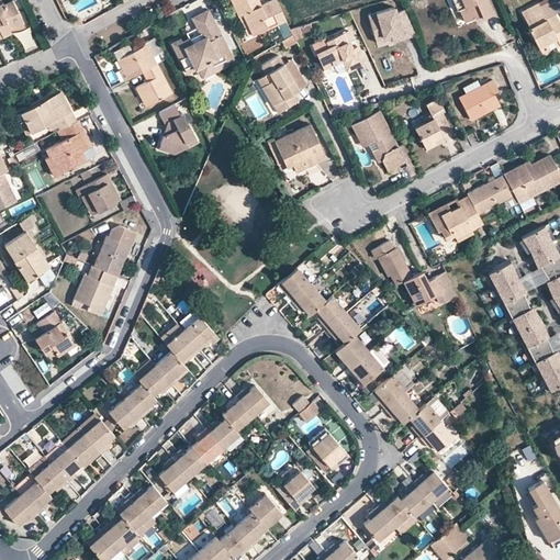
[(256,36),(287,21),(276,0),(271,0),(260,6),(256,7),(254,2),(258,0),(230,0),(239,18),(243,15),(246,14),(256,36)]
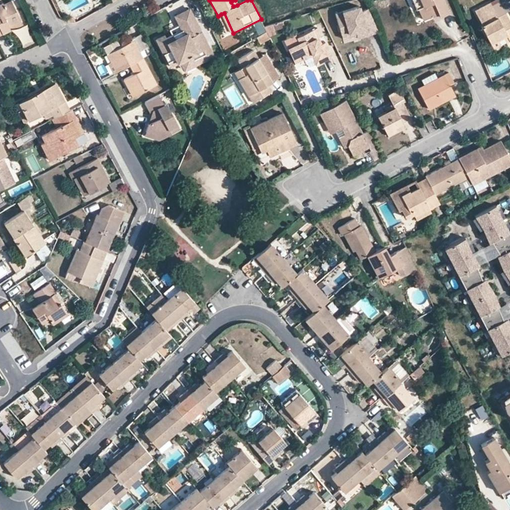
[(421,5),(425,16),(441,10),(441,12),(449,9),(445,0),(416,0),(419,6),(421,5)]
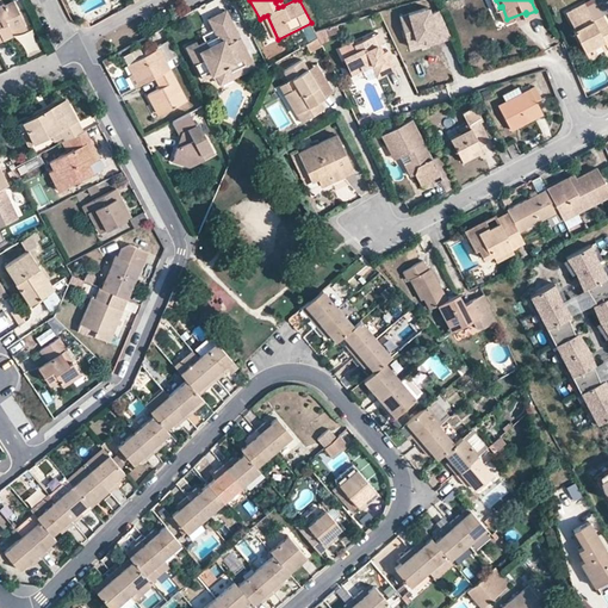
[(595,0),(591,0),(585,4),(594,19),(603,14),(595,0)]
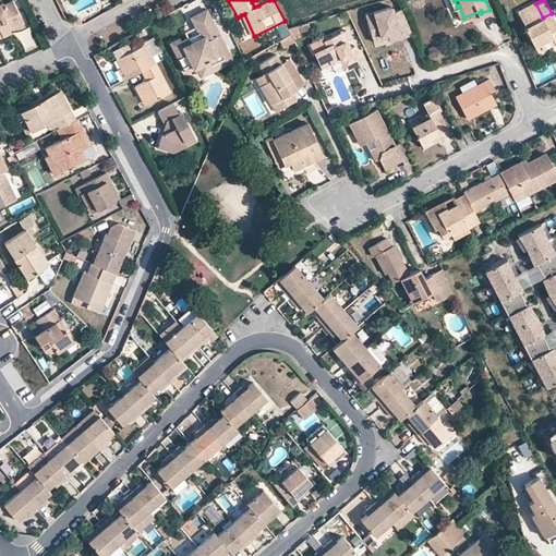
[(0,38),(25,27),(13,2),(4,7),(3,4),(0,5),(0,38)]
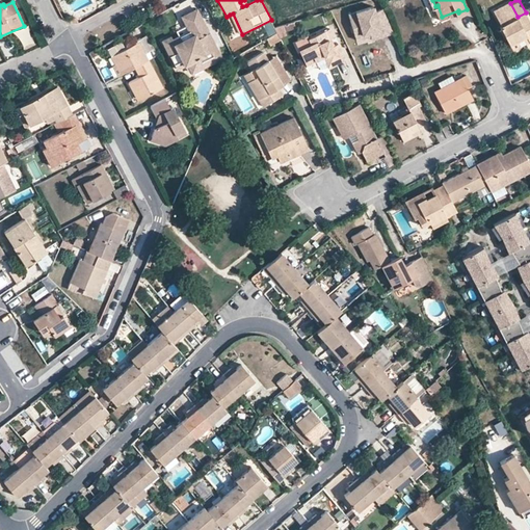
[(501,26),(511,46),(520,42),(528,36),(529,38),(529,20),(526,12),(518,17),(510,3),(495,11),(503,26),(501,26)]
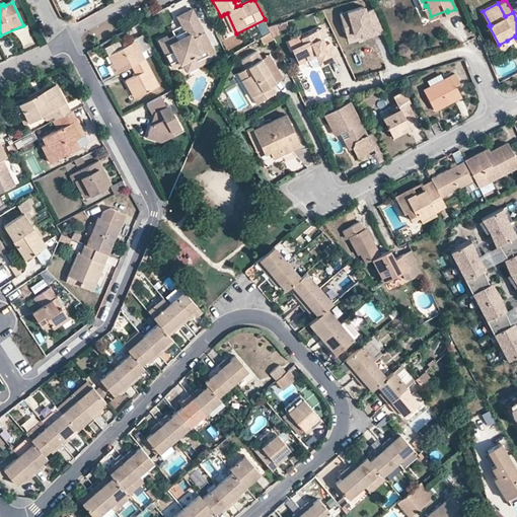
[(342,13),(348,35),(362,31),(363,34),(364,39),(386,31),(375,7),(367,9),(366,6),(342,13)]
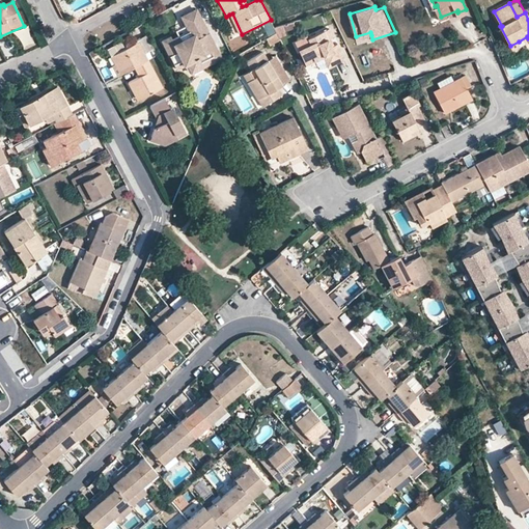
[(185,36),(182,37),(173,42),(172,39),(163,44),(177,73),(188,66),(196,62),(199,61),(204,70),(217,63),(210,50),(215,47),(197,11),(183,20),(190,33),(192,38),(187,40),(185,36)]
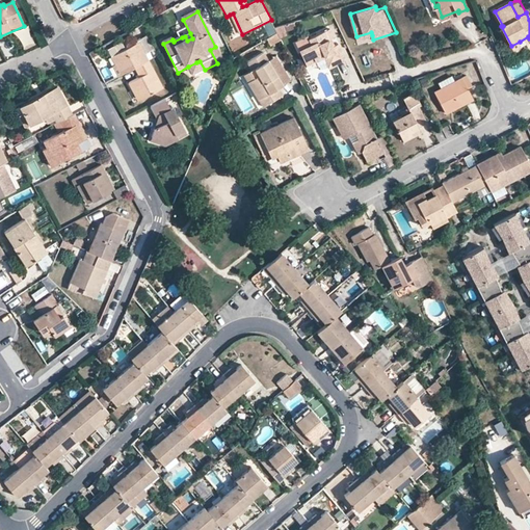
[(242,34),(233,14),(230,15),(239,35),(242,34)]
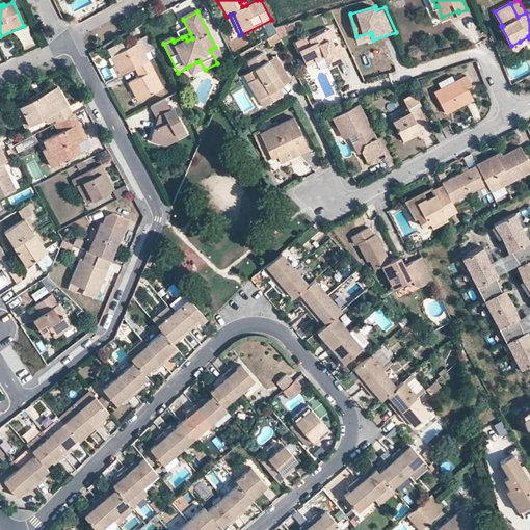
[(333,27),(311,38),(310,36),(298,43),(308,60),(316,56),(318,60),(325,57),(327,61),(330,65),(348,57),(340,42),(337,44),(335,45),(332,38),(334,37),(337,35),(333,27)]
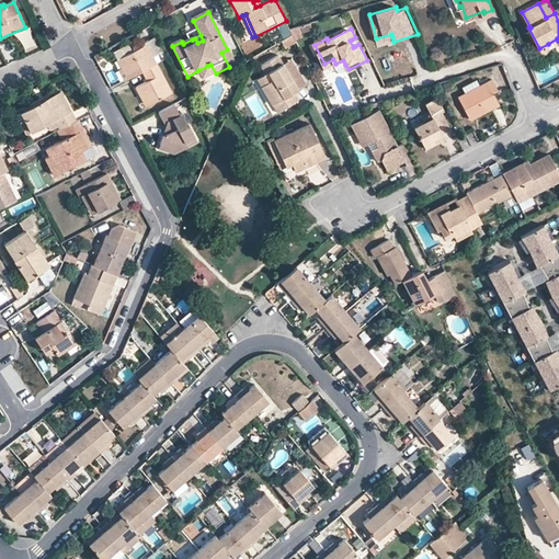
[(31,38),(20,45),(23,52),(34,46),(31,38)]
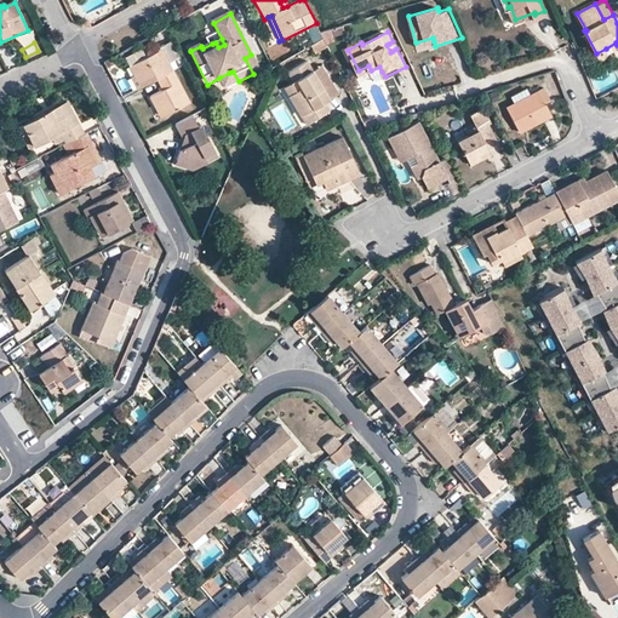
[(161,51),(169,64),(181,58),(172,43),(160,49),(161,51)]
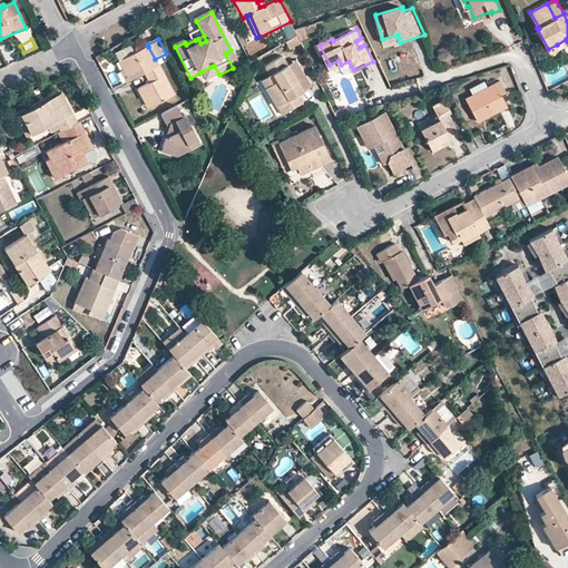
[(548,49),(551,55),(560,50),(557,45),(548,49)]
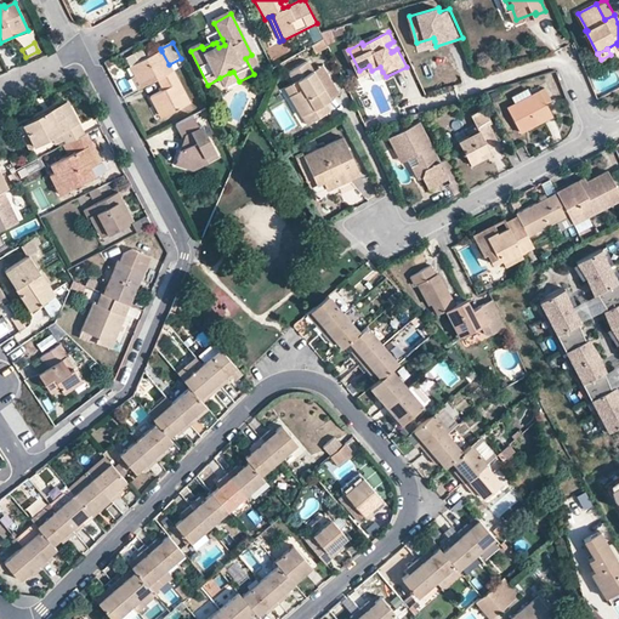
[(128,60),(132,68),(148,60),(143,51),(128,60)]
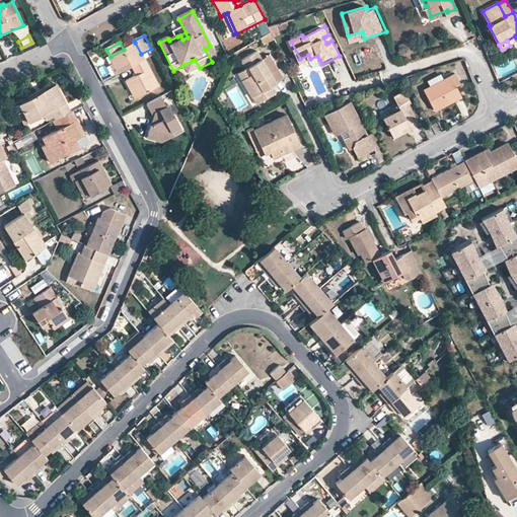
[(115,64),(120,75),(132,69),(145,62),(141,54),(135,43),(124,50),(111,57),(115,64)]
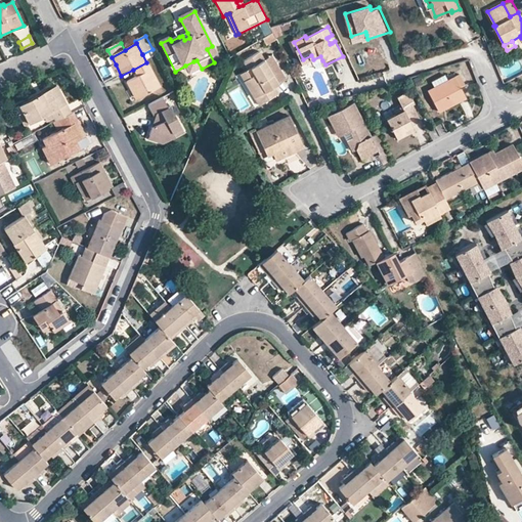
[(219,59),(212,46),(207,49),(214,62),(219,59)]
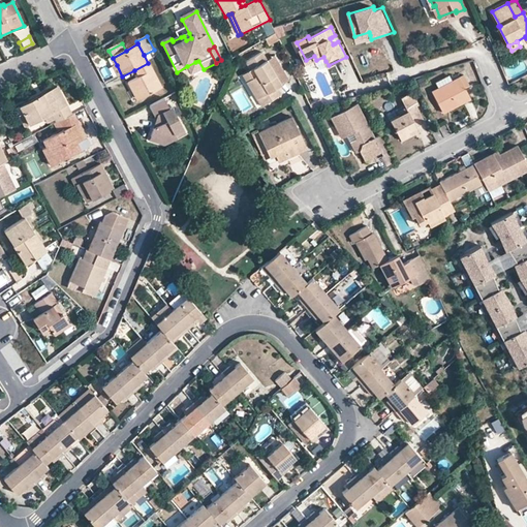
[(258,100),(262,107),(282,96),(278,88),(282,86),(281,85),(268,61),(264,53),(247,63),(251,71),(243,76),(247,84),(245,86),(254,103),(258,100)]
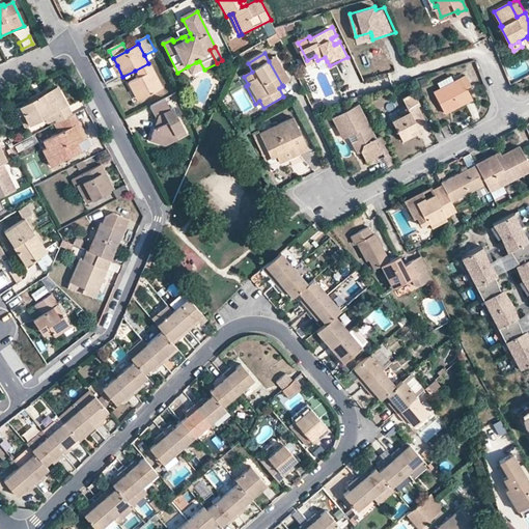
[(309,64),(317,60),(315,56),(307,60),(309,64)]
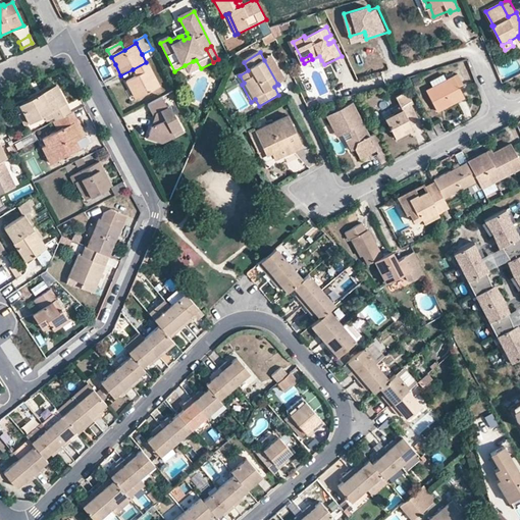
[(277,84),(284,80),(271,56),(264,60),(277,84)]
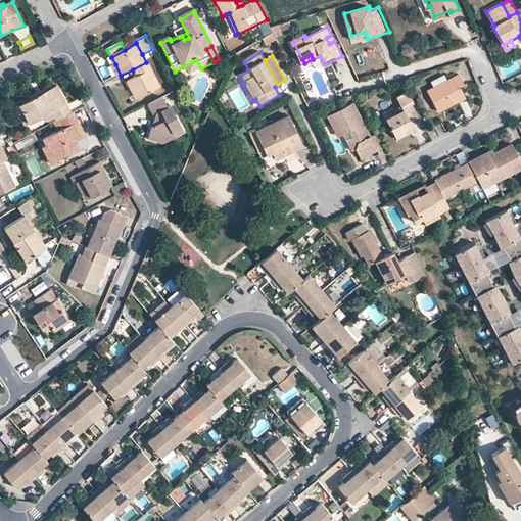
[(190,75),(198,69),(201,68),(196,60),(193,61),(185,65),(190,75)]
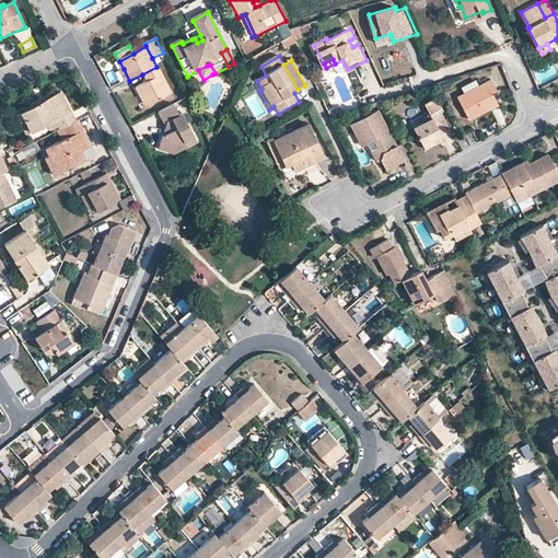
[(143,96),(149,106),(172,95),(157,67),(142,74),(148,83),(137,89),(141,97),(143,96)]
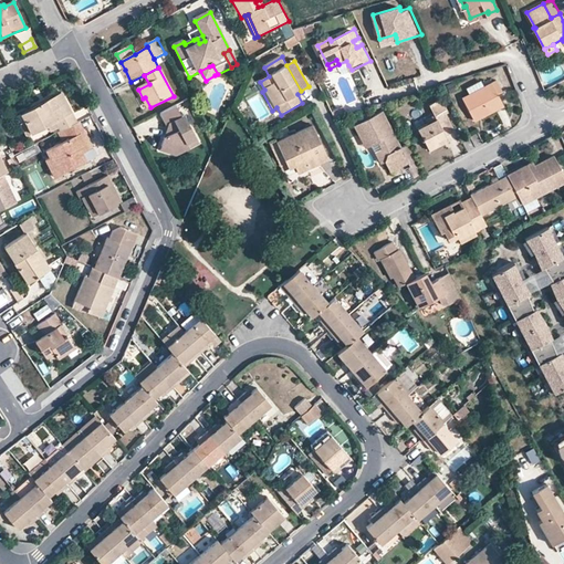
[(463,100),(476,123),(504,107),(498,95),(503,93),(498,83),(497,82),(492,84),(484,89),(470,96),(463,100)]
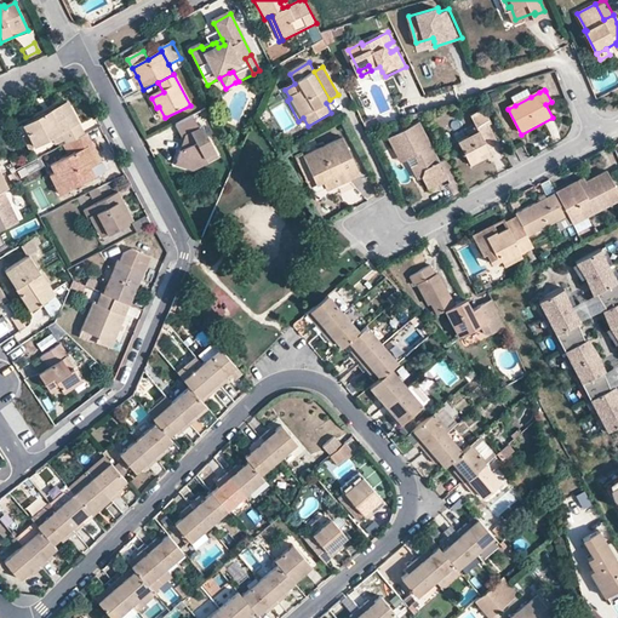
[(513,99),(515,106),(531,97),(527,91),(513,99)]
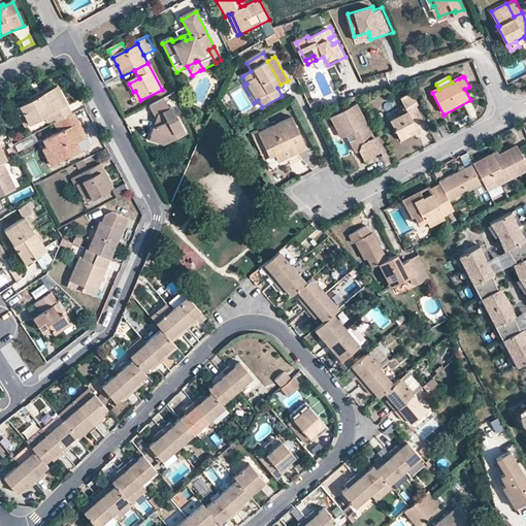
[(22,107),(31,126),(46,119),(50,125),(56,121),(58,124),(71,117),(57,88),(22,107)]
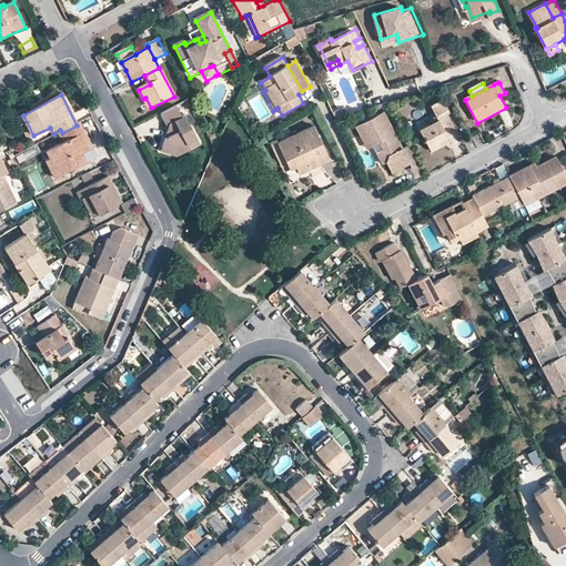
[(198,140),(184,115),(181,117),(177,108),(160,117),(165,125),(168,124),(173,134),(164,139),(162,148),(180,154),(190,150),(187,145),(198,140)]
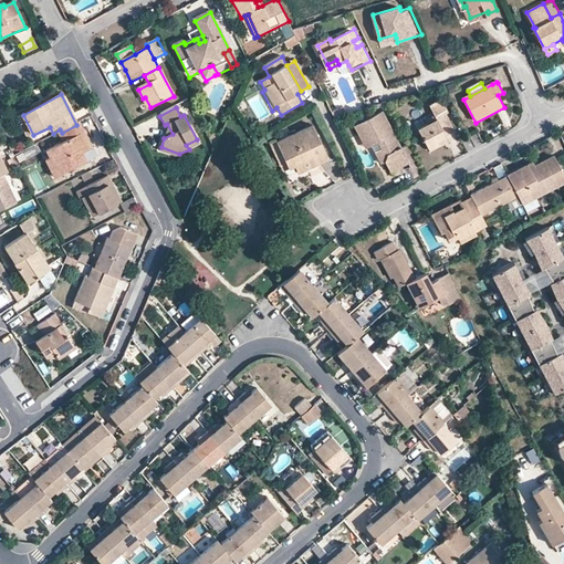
[(368,147),(369,147),(369,146),(378,142),(386,156),(385,162),(390,173),(409,163),(408,162),(400,146),(383,112),(364,121),(362,118),(354,122),(356,125),(354,126),(364,146),(366,146),(368,147)]
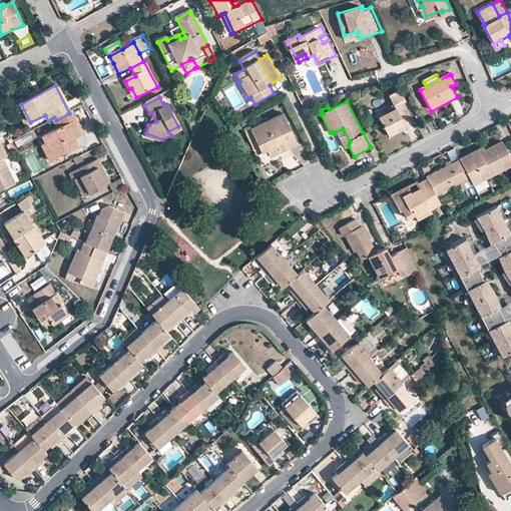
[(379,118),(389,136),(398,131),(397,128),(404,124),(413,120),(403,102),(395,106),(397,109),(379,118)]
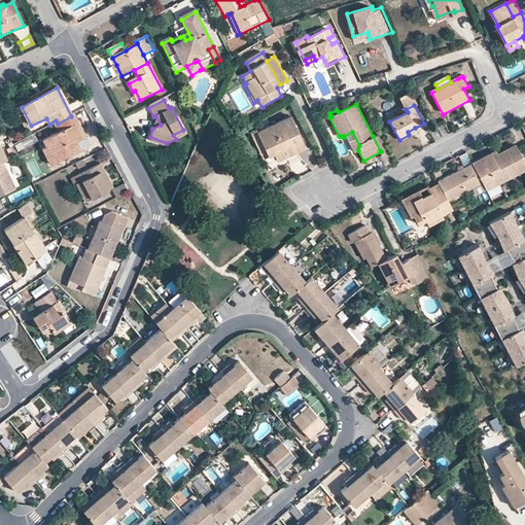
[(22,107),(16,109),(27,128),(31,126),(22,107)]
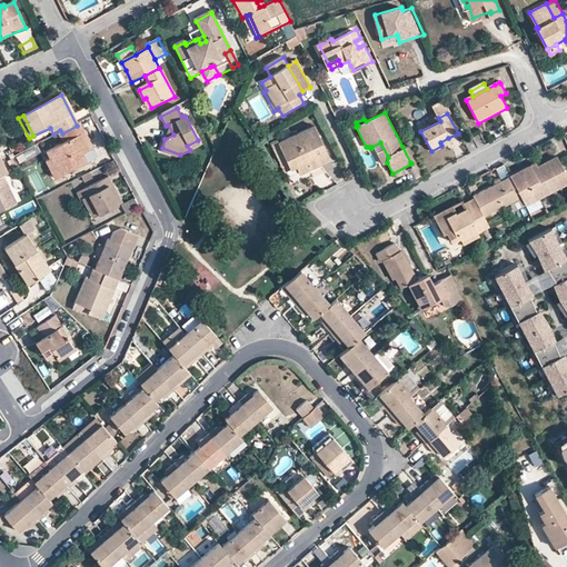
[(48,162),(56,180),(98,158),(93,150),(89,153),(81,138),(86,136),(80,125),(77,126),(62,133),(59,136),(63,145),(48,153),(51,160),(48,162)]
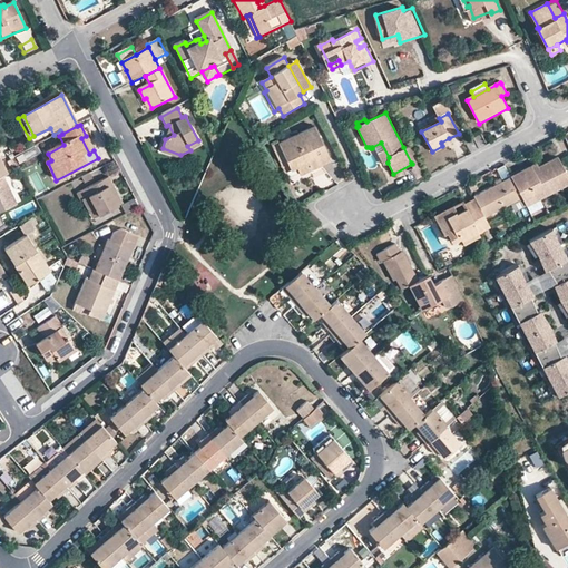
[(168,125),(165,139),(174,135),(168,125)]
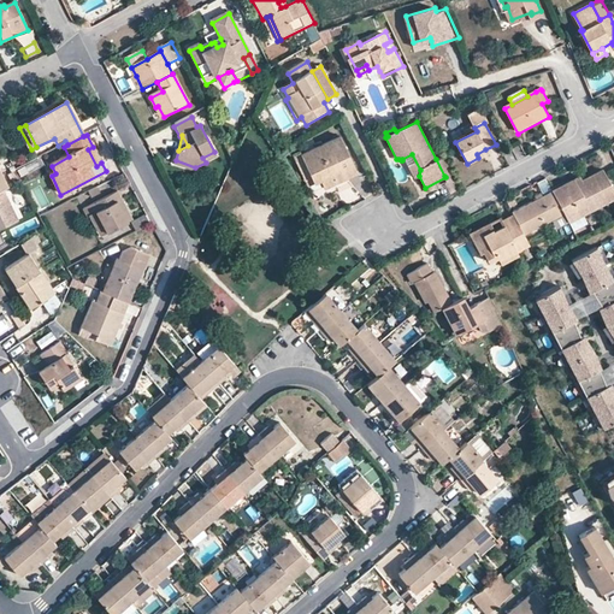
[(322,183),(325,189),(356,173),(341,137),(302,157),(316,186),(322,183)]
